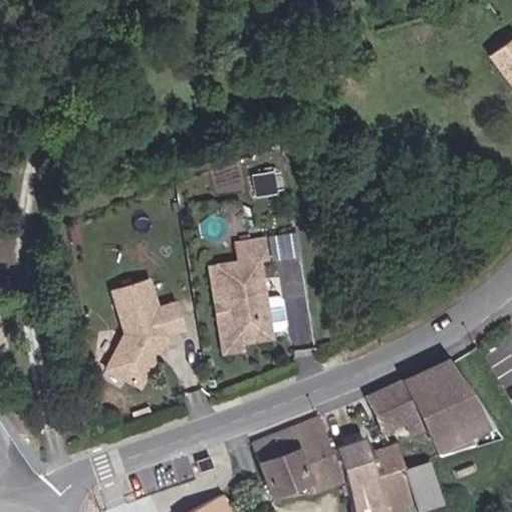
[(511,39),(487,58),(511,89),(511,39)]
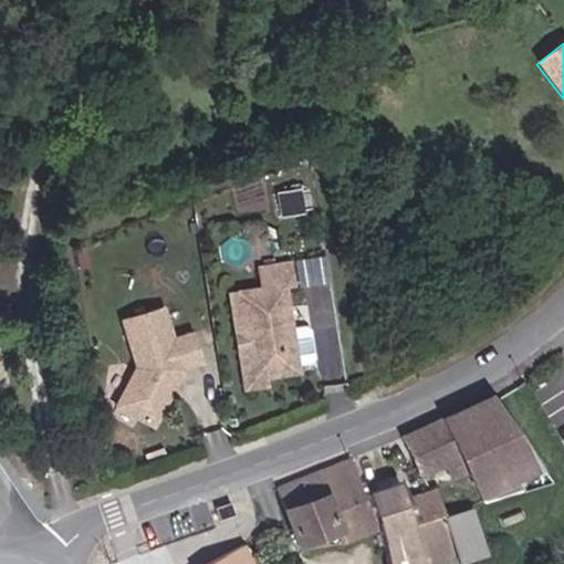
[(325,261),(300,263),(304,292),(333,289),(325,261)]
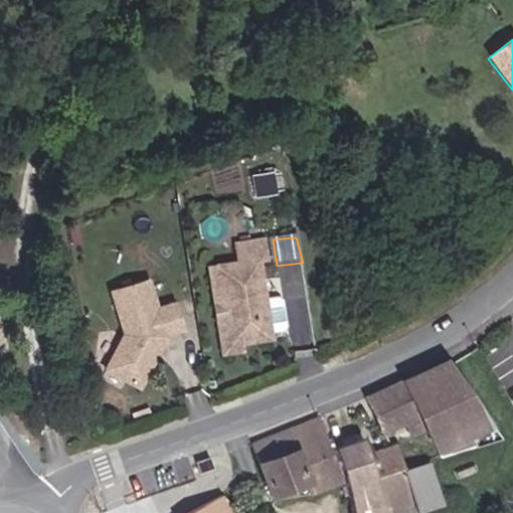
[(236,262),(208,267),(222,356),(246,354),(245,344),(274,340),(263,263),(271,263),(266,241),(234,244),(236,262)]
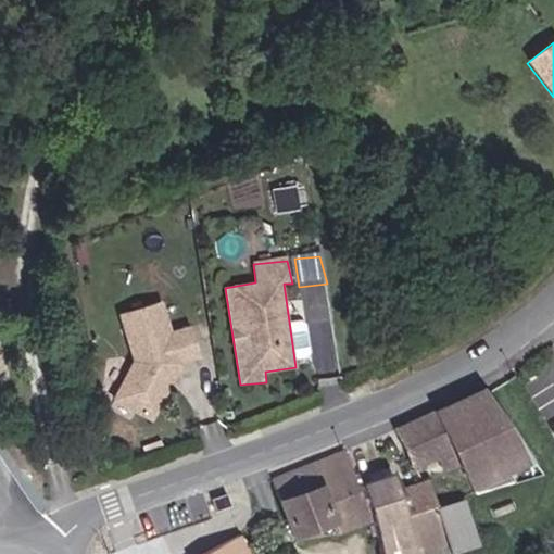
[(163,301),(121,313),(135,359),(114,400),(152,422),(184,365),(202,359),(189,327),(174,331),(163,301)]
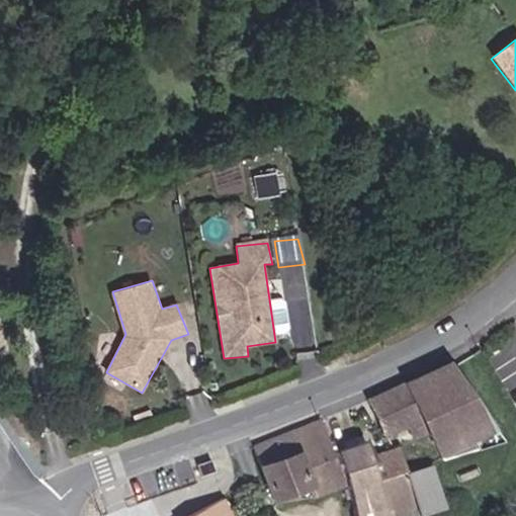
[(449,361),(368,399),(385,438),(422,423),(440,461),(500,437),(449,361)]
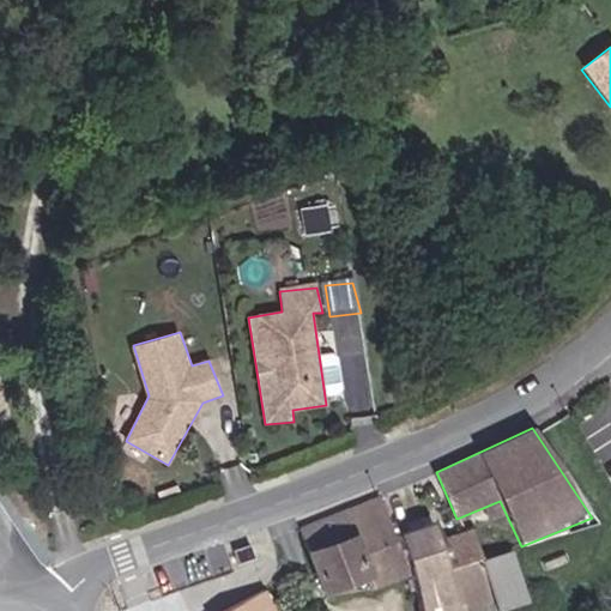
[(382,496),(303,527),(301,539),(324,597),(368,582),(371,592),(415,578),(398,534),(382,496)]
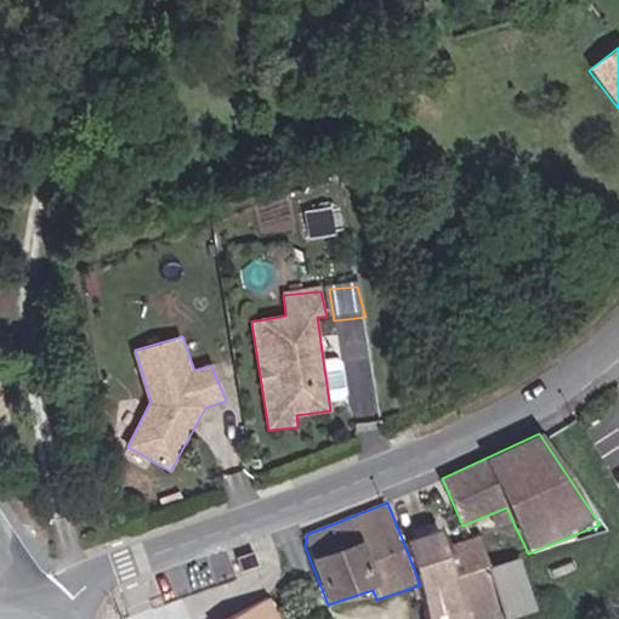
[(439,529),(403,541),(420,585),(427,618),(512,618),(535,612),(521,560),(492,569),(481,538),(446,546),(439,529)]
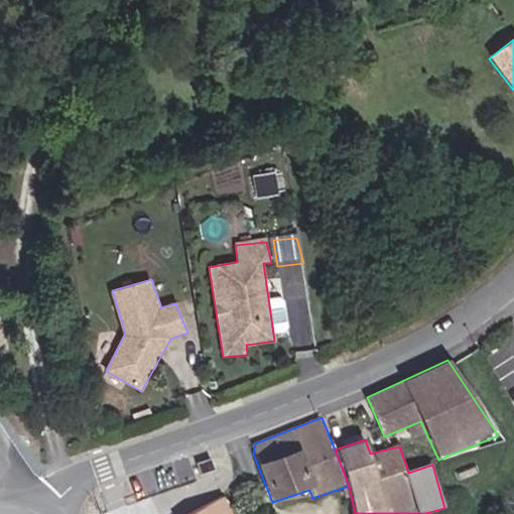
[(212,460),(197,464),(200,475),(215,471),(212,460)]
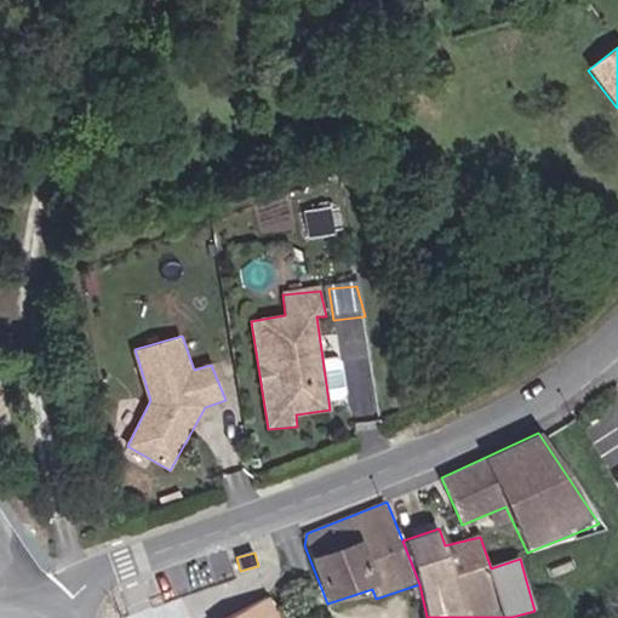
[(267,617),(261,599),(211,617),(267,617)]
